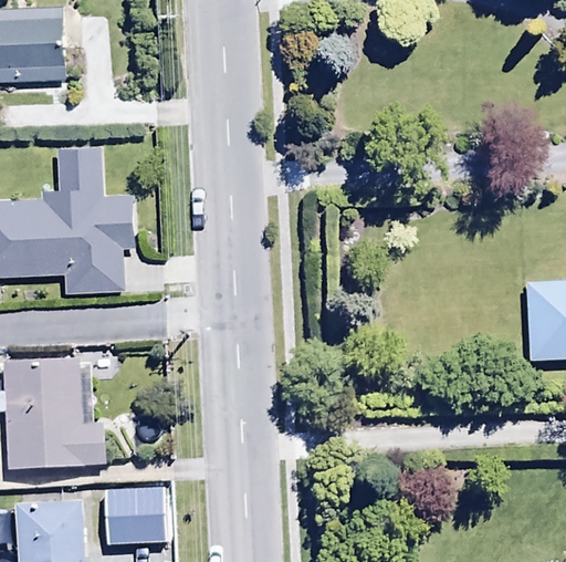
[(63,7),(0,9),(0,82),(65,81),(63,7)]
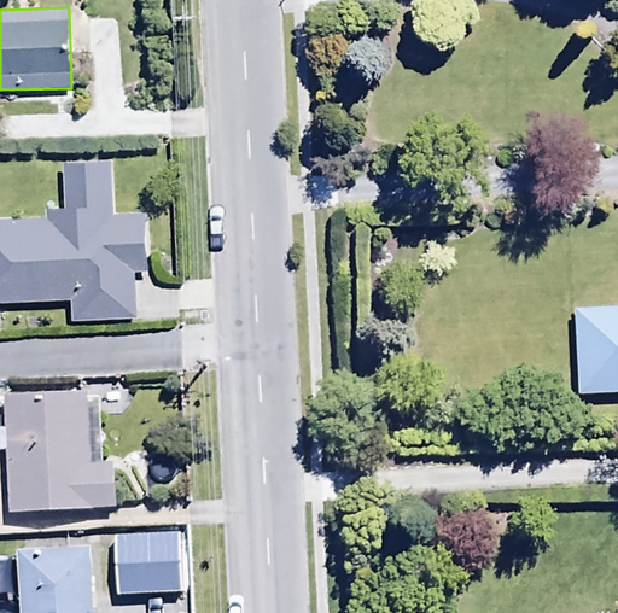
[(0,216),(0,299),(70,297),(71,320),(135,317),(134,269),(145,269),(144,211),(111,212),(110,158),(62,159),(63,206),(47,206),(47,215),(0,216)]
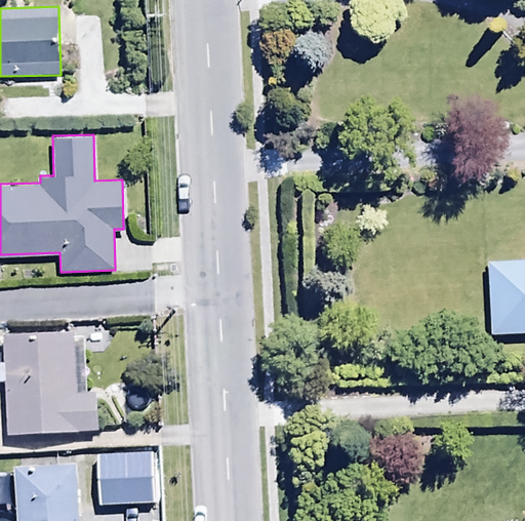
[(524,259),(486,262),(489,334),(524,332),(524,259)]
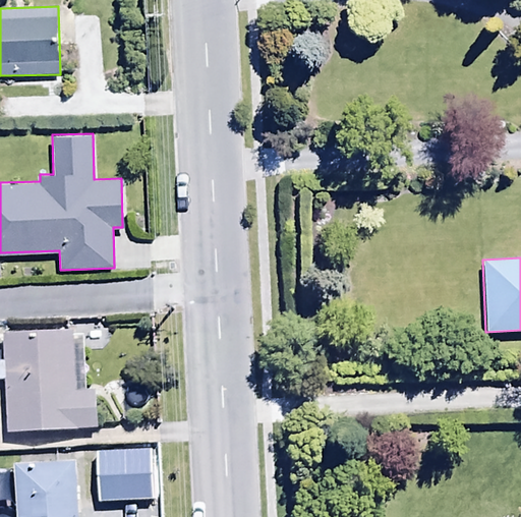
[(75,332),(5,334),(7,431),(96,428),(96,390),(76,390),(75,332)]
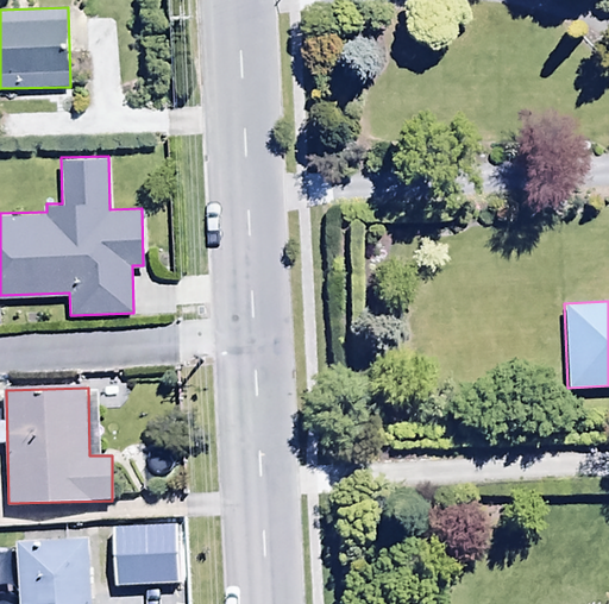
[(86,536),(14,541),(16,561),(0,562),(0,587),(19,586),(19,603),(102,603),(101,592),(89,593),(86,536)]
